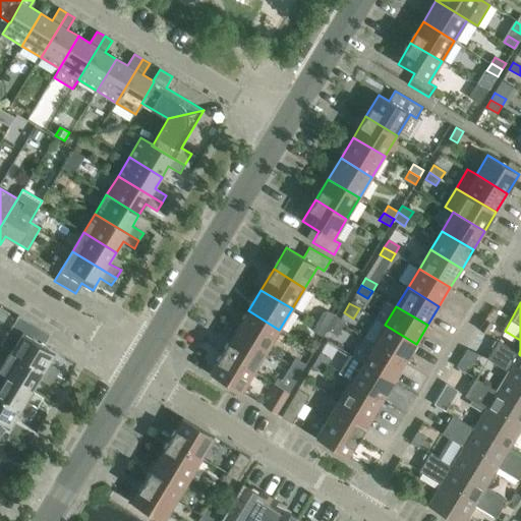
[(0,320),(3,322),(9,312),(0,307),(0,320)]
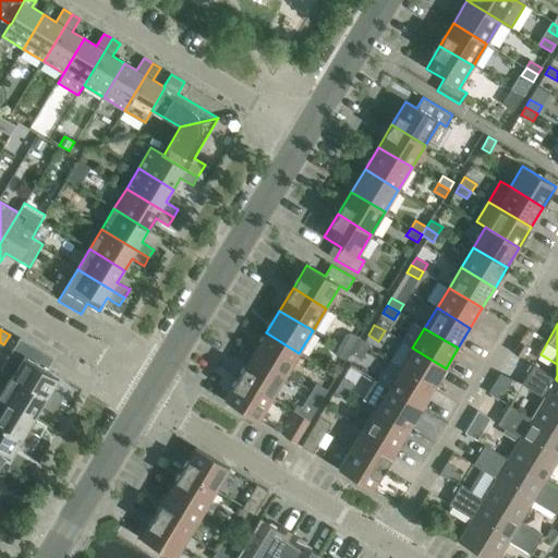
[(252,355),(286,375),(299,353),(266,332),(252,355)]
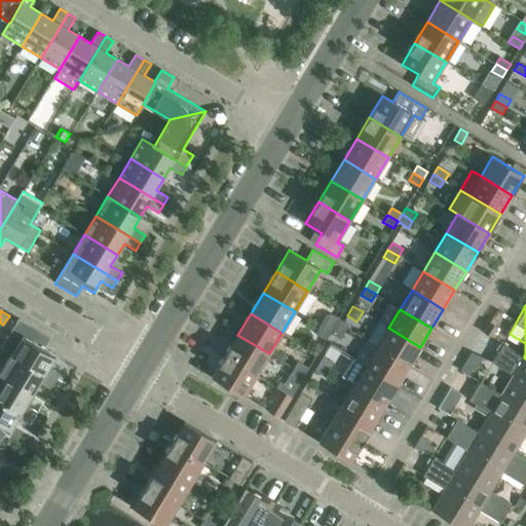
[(320,327),(330,333),(334,326),(339,318),(333,315),(325,317),(320,327)]
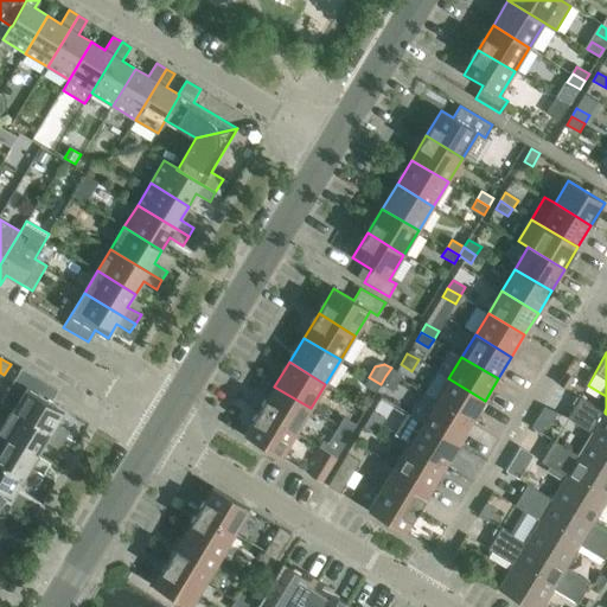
[(13,410),(64,441),(69,432),(56,425),(64,410),(51,402),(58,390),(23,368),(1,402),(13,410)]
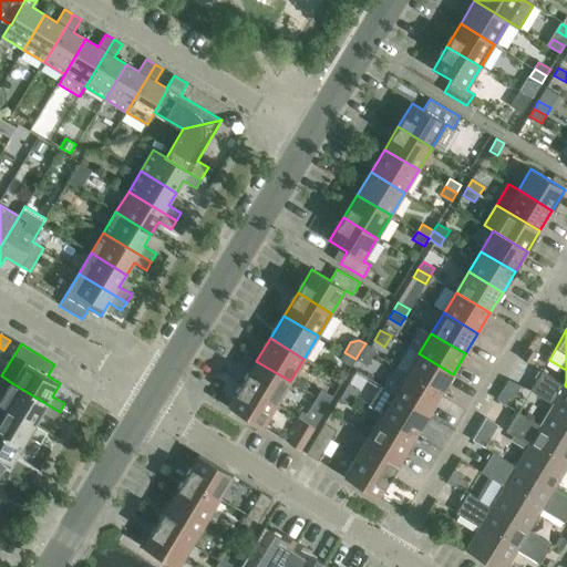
[(360,351),(371,359),(377,351),(366,343),(360,351)]
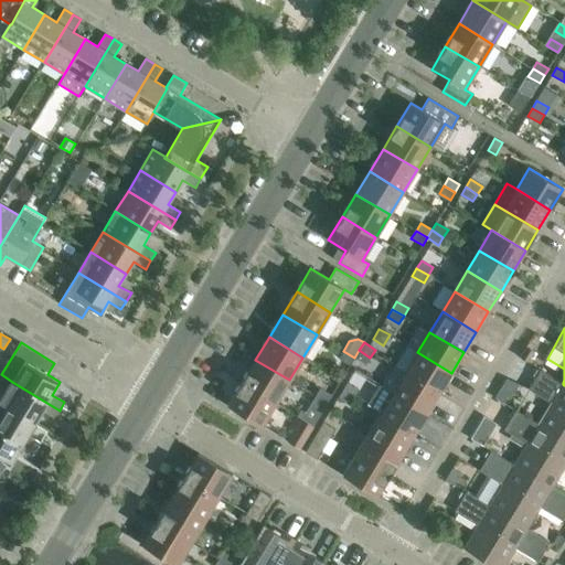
[(534,352),(526,347),(520,358),(528,362),(534,352)]
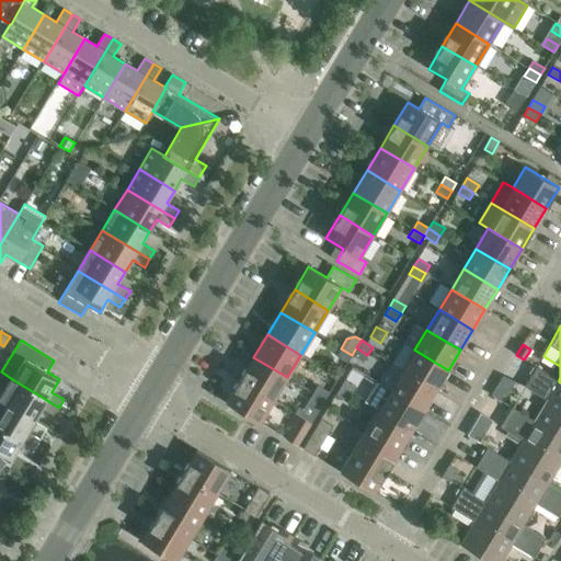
[(356,347),(352,355),(363,362),(367,355),(356,347)]
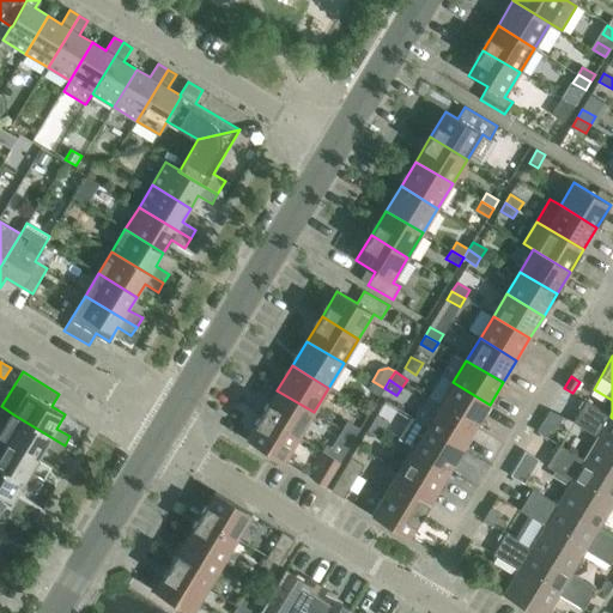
[(368,389),(380,396),(384,388),(372,381),(368,389)]
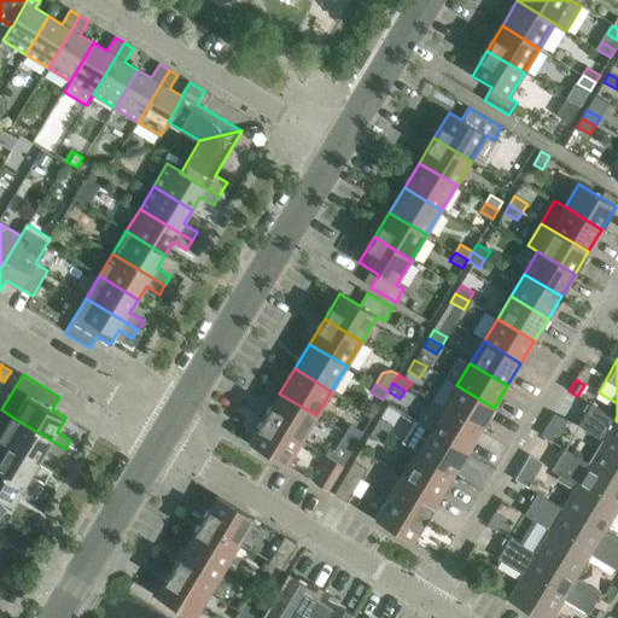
[(443,408),(481,430),(494,408),(456,385),(443,408)]
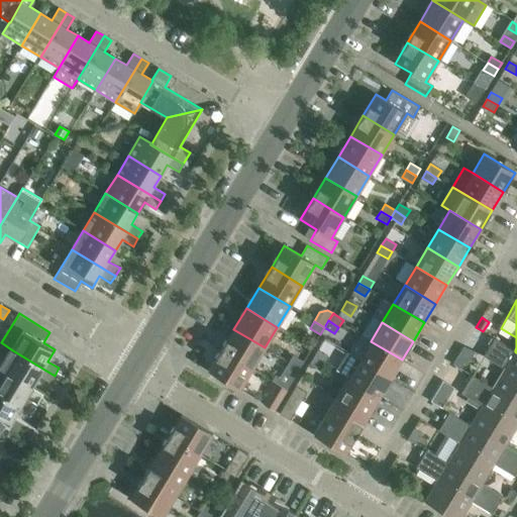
[(221,349),(252,369),(265,347),(233,329),(221,349)]
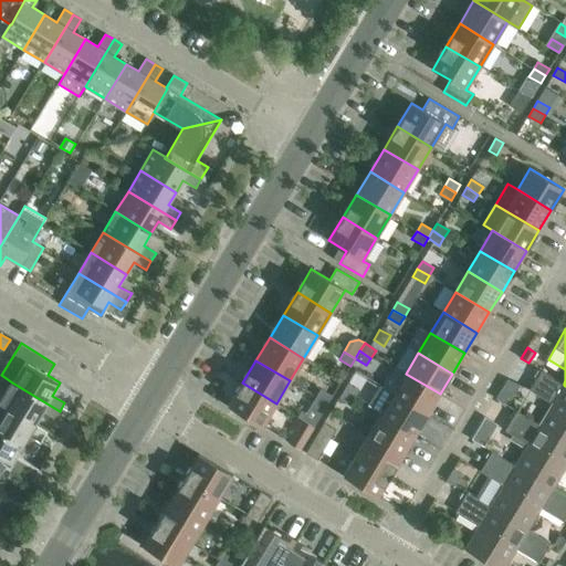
[(564,384),(542,370),(530,389),(553,404),(540,425),(540,426),(557,437),(565,422),(565,386),(564,385),(564,384)]
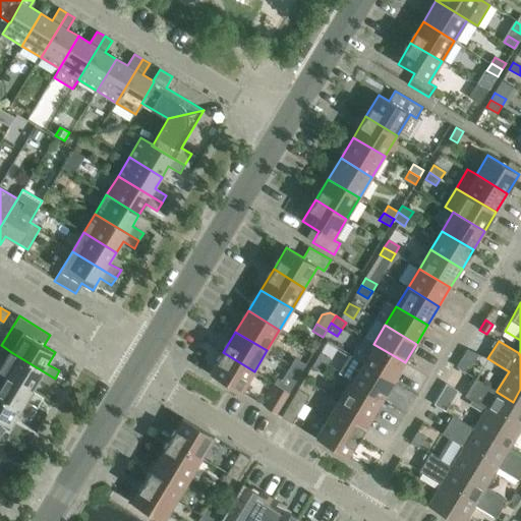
[(362,362),(394,382),(405,362),(373,344),(362,362)]
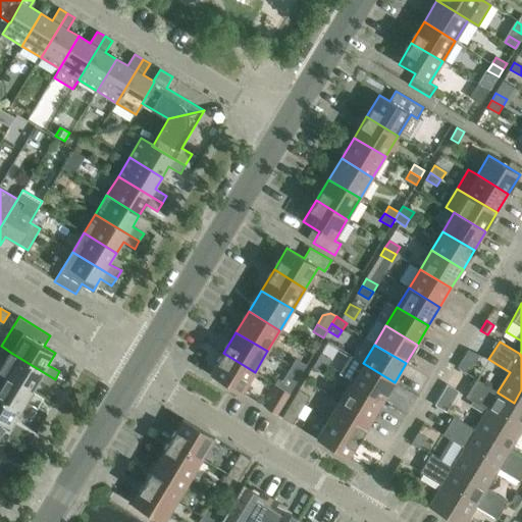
[(50,386),(55,379),(11,353),(0,370),(0,371),(33,392),(39,380),(50,386)]
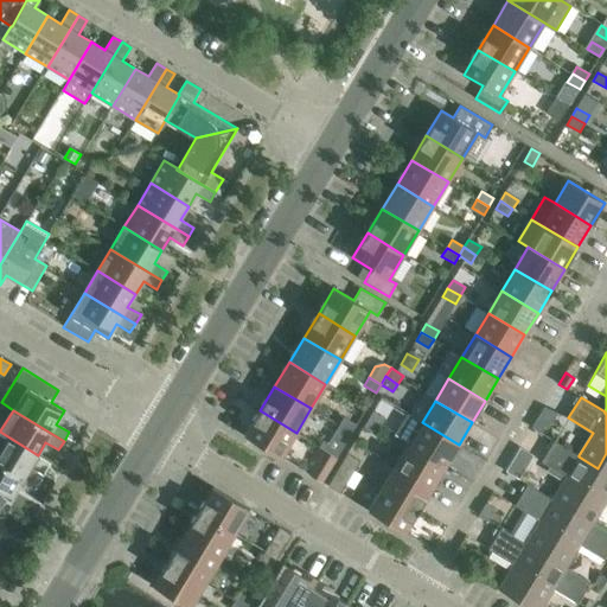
[(296,433),(260,410),(244,435),(281,458),(296,433)]
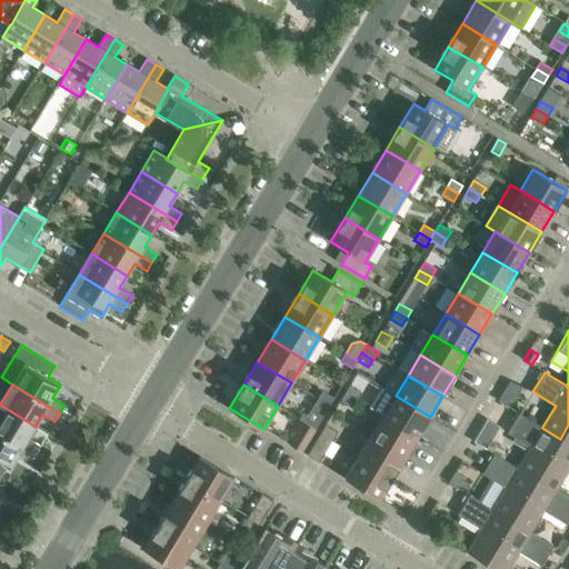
[(345,393),(357,400),(361,392),(349,386),(345,393)]
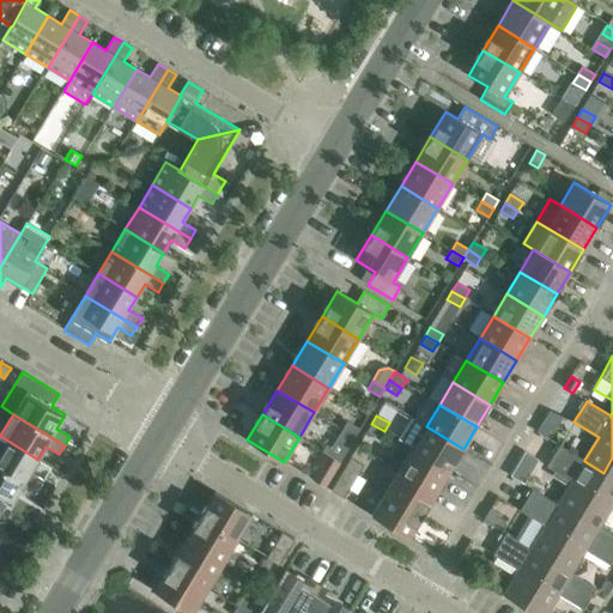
[(544,420),(542,423),(536,432),(546,437),(553,426),(544,420)]
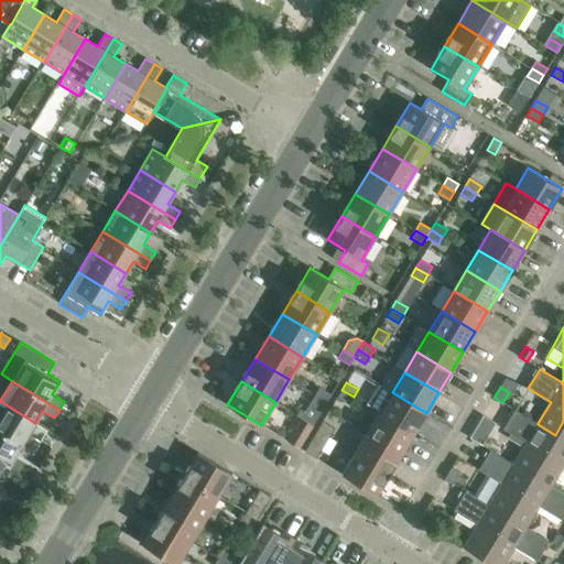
[(315,396),(326,402),(332,394),(320,388),(315,396)]
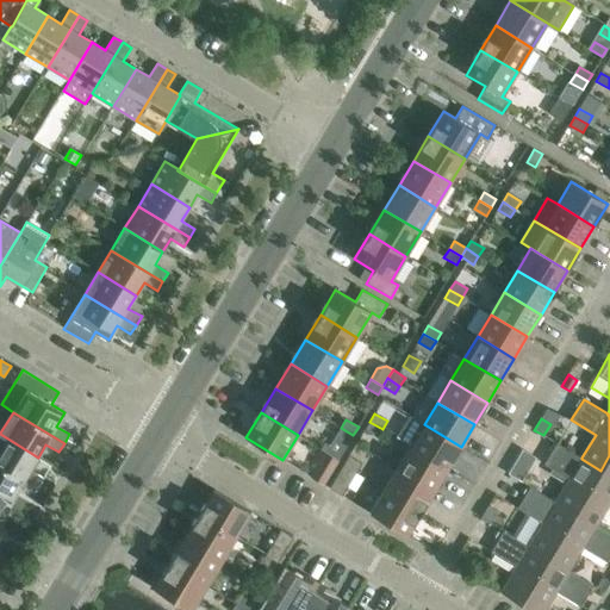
[(365,430),(377,437),(383,429),(369,422),(365,430)]
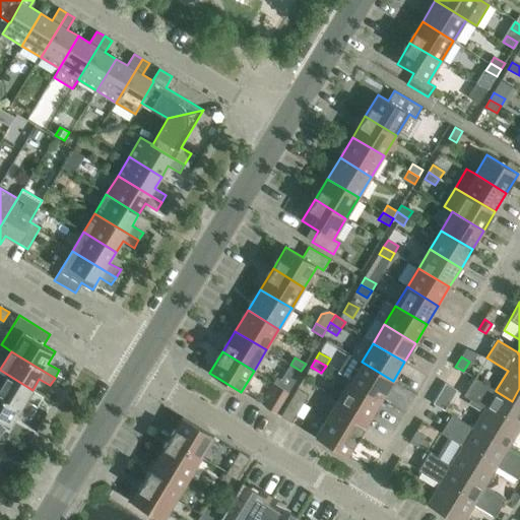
[(350,381),(381,399),(393,381),(362,362),(350,381)]
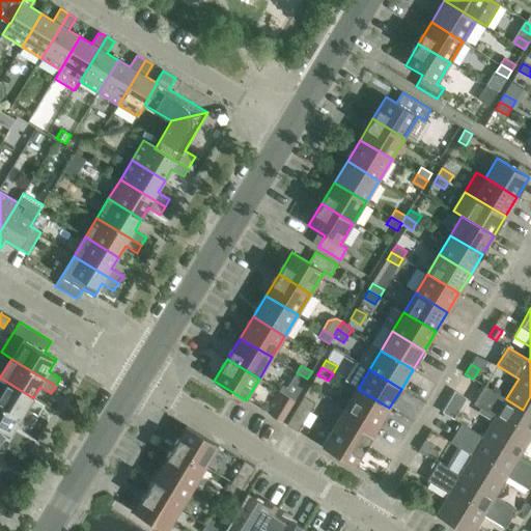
[(292,379),(303,386),(307,379),(297,372),(292,379)]
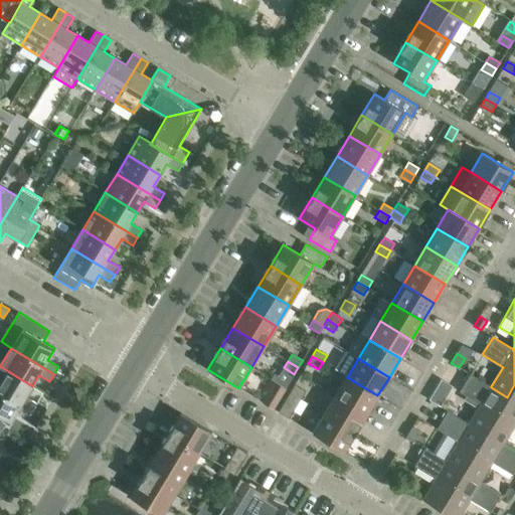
[(36,403),(25,397),(32,386),(0,366),(0,391),(32,411),(36,403)]
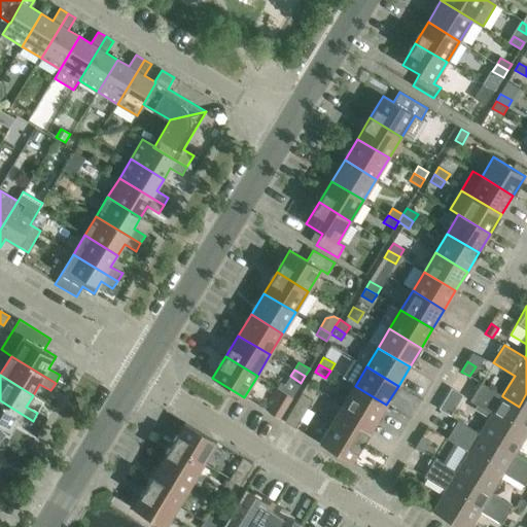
[(280,383),(277,388),(281,391),(292,397),(295,391),(280,383)]
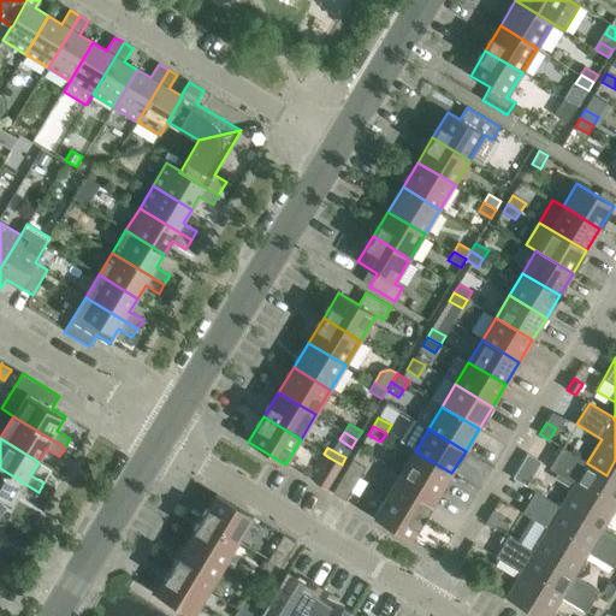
[(587,462),(562,448),(550,468),(557,473),(554,479),(570,490),(560,507),(560,508),(580,520),(606,475),(587,463),(587,462)]
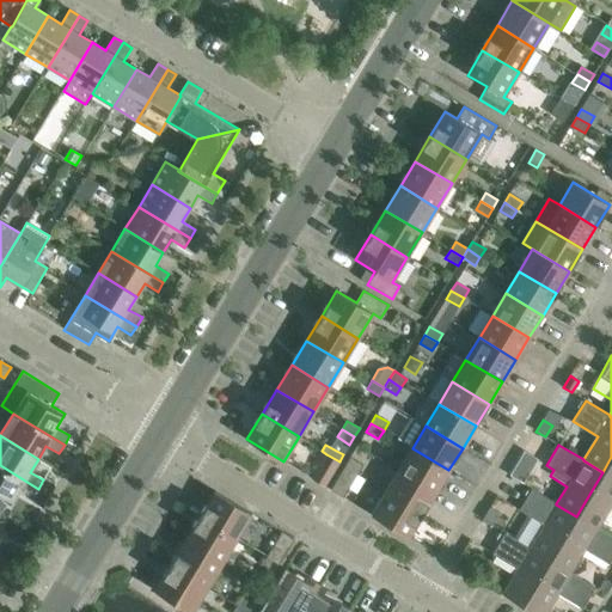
[(398,470),(435,493),(448,470),(412,448),(398,470)]
